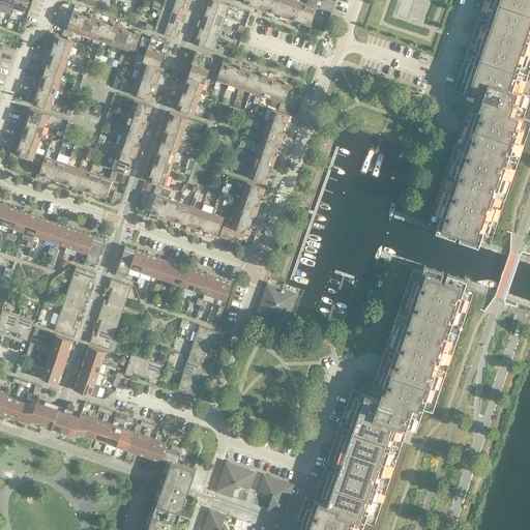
[(28,0),(15,0),(12,7),(25,11),(28,0)]
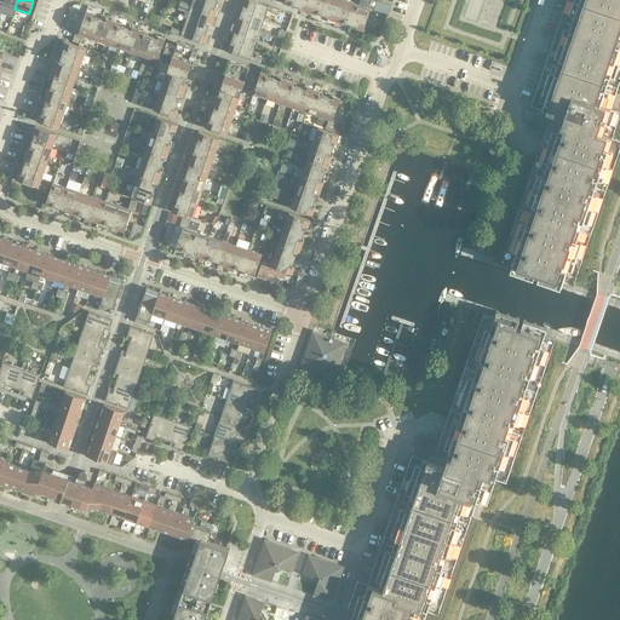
[(217,4),(206,0),(191,0),(190,7),(188,6),(187,4),(181,1),(179,5),(214,17),(217,9),(216,7),(217,4)]
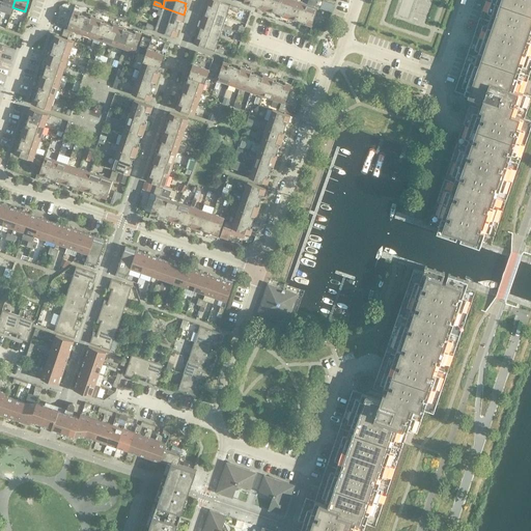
[(230,5),(215,0),(207,0),(206,6),(207,6),(206,10),(226,17),(229,7),(231,8),(232,10),(238,11),(239,7),(230,4),(230,5)]
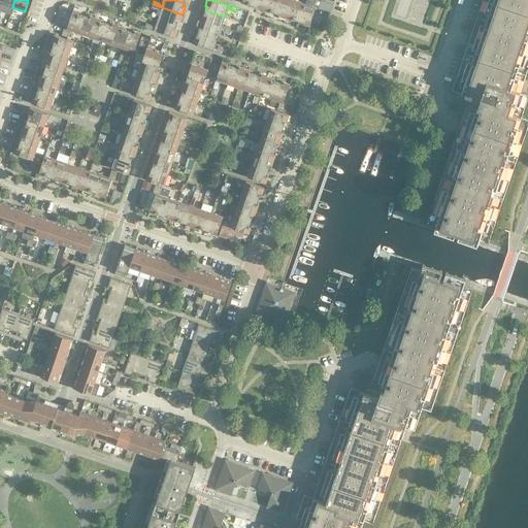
[(267,0),(255,0),(254,5),(257,6),(257,7),(264,10),(267,0)]
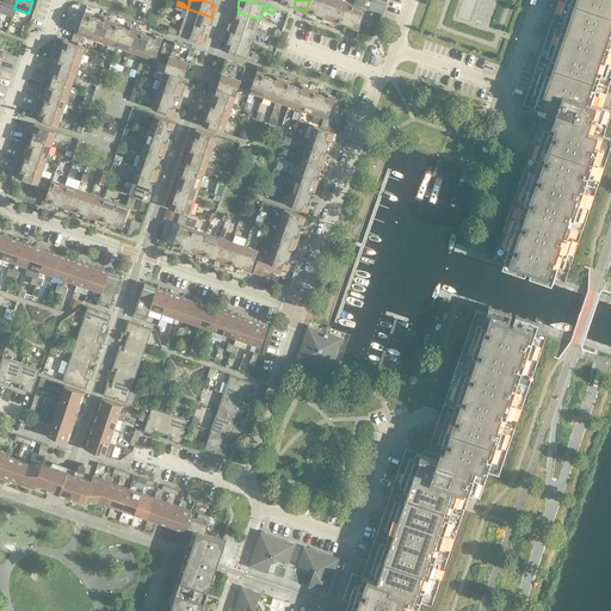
[(323,0),(309,0),(306,12),(315,14),(315,13),(319,14),(323,0)]
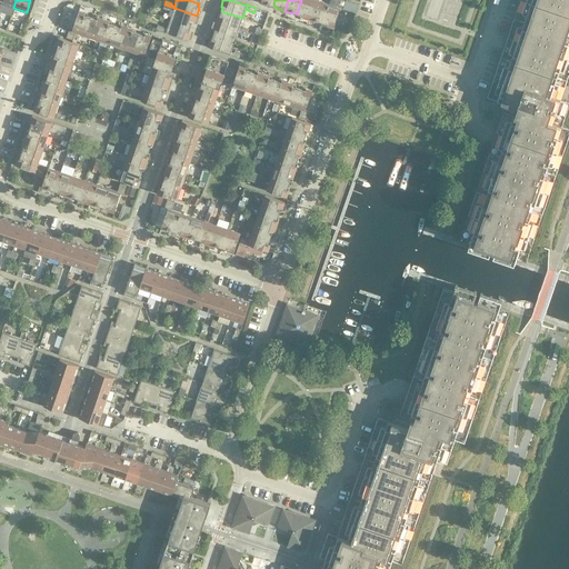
[(315,0),(301,0),(297,13),(300,15),(300,16),(309,19),(315,0)]
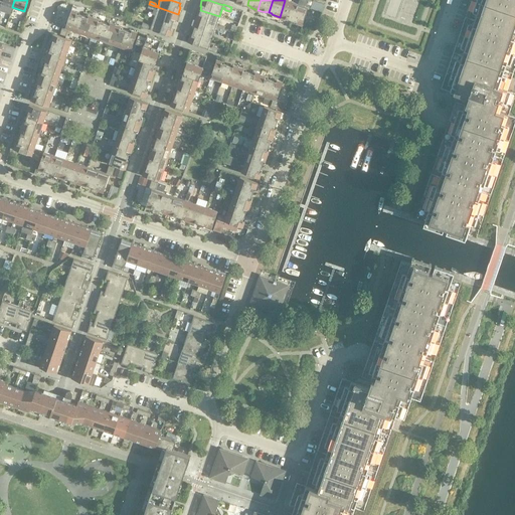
[(297,3),(287,0),(285,0),(280,17),(288,20),(288,18),(291,19),(297,3)]
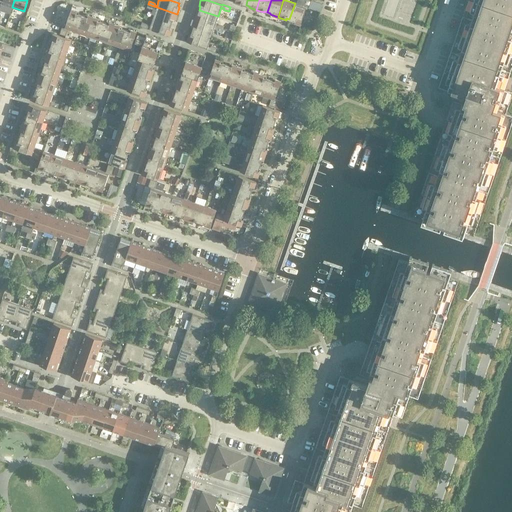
[(296,4),(295,3),(289,19),(292,20),(292,22),(300,25),(306,7),(309,8),(311,0),(310,0),(304,0),(303,6),(296,4)]
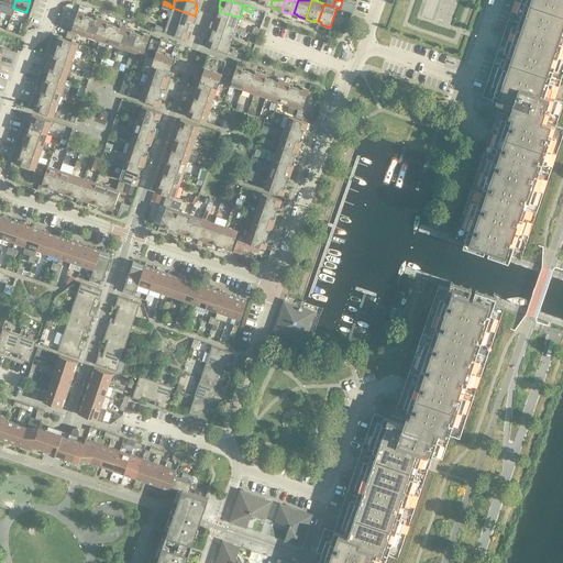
[(562,0),(514,0),(505,29),(501,39),(499,44),(498,50),(495,59),(484,89),(482,96),(500,102),(487,142),(454,236),(464,240),(463,243),(463,246),(484,253),(486,247),(489,249),(487,255),(509,262),(509,260),(510,255),(520,260),(522,255),(562,134),(562,127),(556,124),(562,103),(562,100),(554,98),(560,85),(562,73),(562,0)]
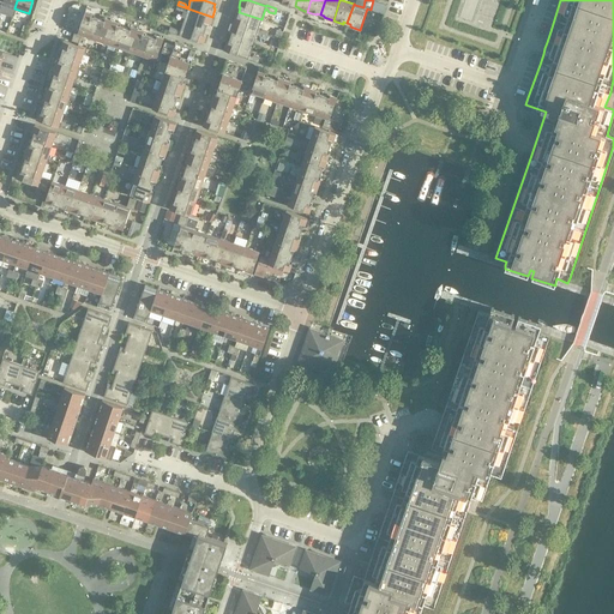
[(212,17),(178,5),(176,10),(182,11),(185,11),(187,11),(184,22),(205,29),(208,25),(209,25),(212,17)]
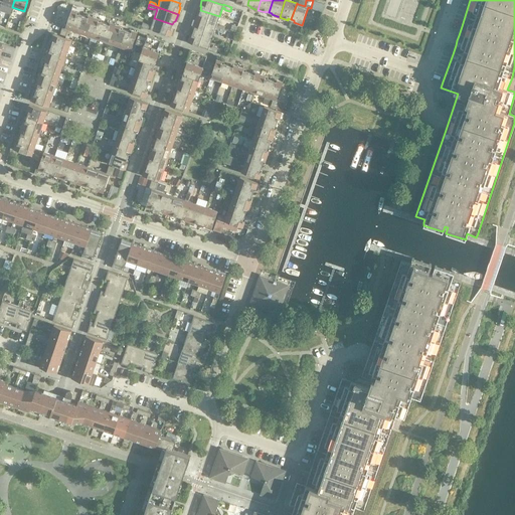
[(68,28),(76,31),(82,15),(79,14),(79,12),(71,10),(65,27),(62,26),(59,34),(65,36),(68,28)]
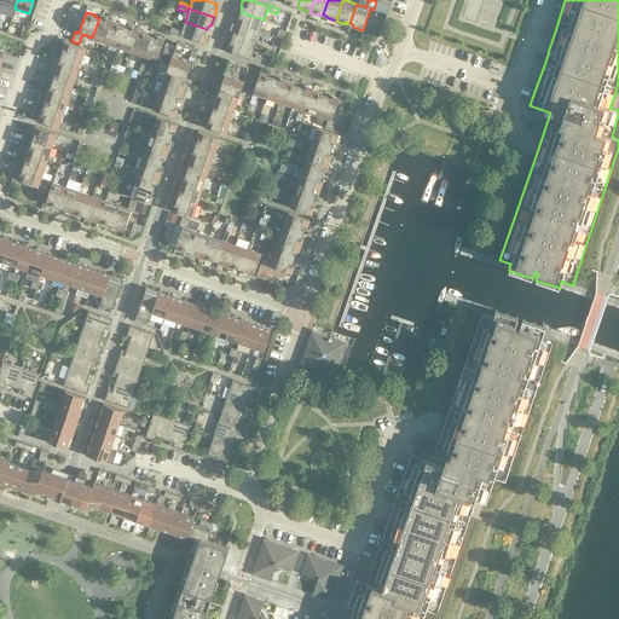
[(264,19),(241,12),(239,16),(237,15),(235,24),(270,36),(270,35),(271,32),(265,29),(262,30),(260,29),(264,19)]
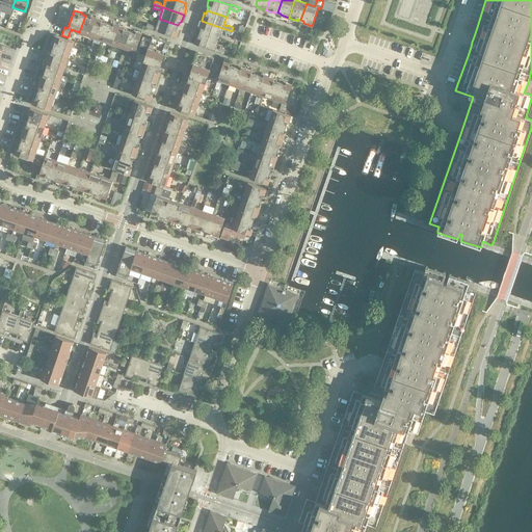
[(88,17),(85,16),(79,32),(86,34),(86,36),(89,38),(97,18),(88,15),(88,17)]
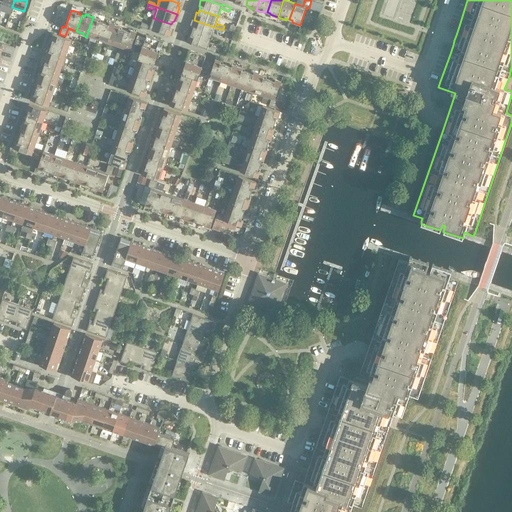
[(101,20),(93,17),(86,37),(90,38),(90,36),(98,38),(103,22),(100,21),(101,20)]
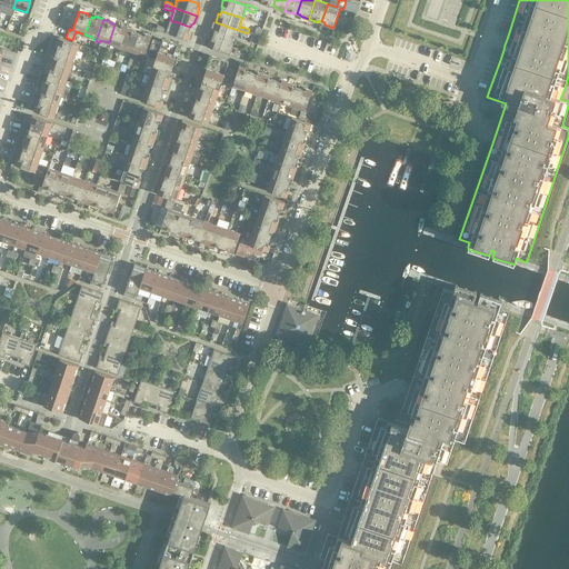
[(190,27),(170,20),(167,30),(165,29),(163,27),(158,25),(156,29),(166,32),(188,40),(191,31),(189,31),(190,27)]
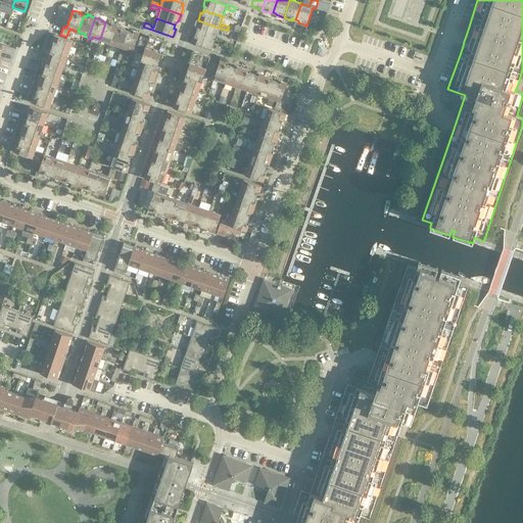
[(228,31),(198,20),(195,28),(197,29),(196,32),(216,39),(219,30),(220,30),(221,32),(227,34),(228,31)]
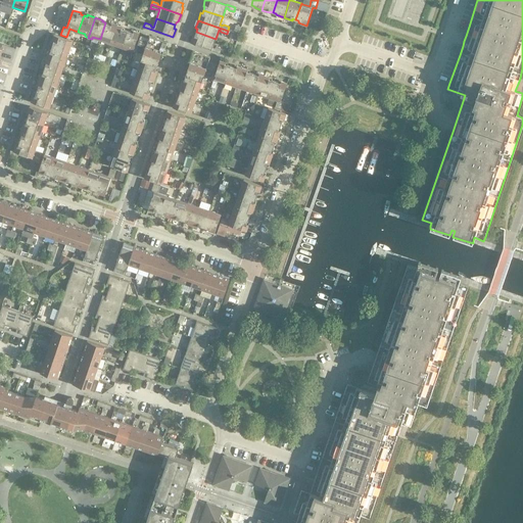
[(108,24),(105,22),(100,39),(107,42),(106,44),(110,45),(116,25),(109,22),(108,24)]
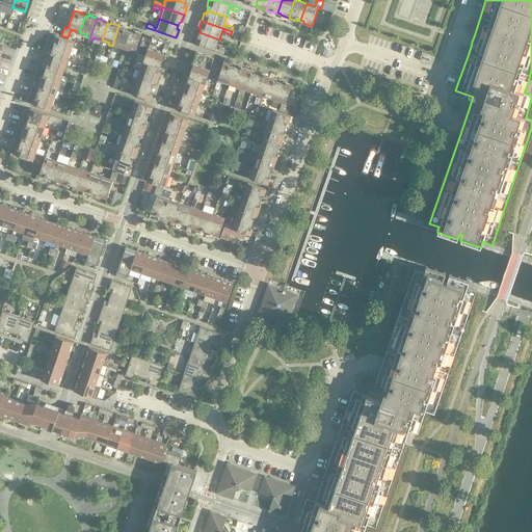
[(127,28),(118,25),(112,46),(115,47),(116,45),(124,48),(130,31),(127,29),(127,28)]
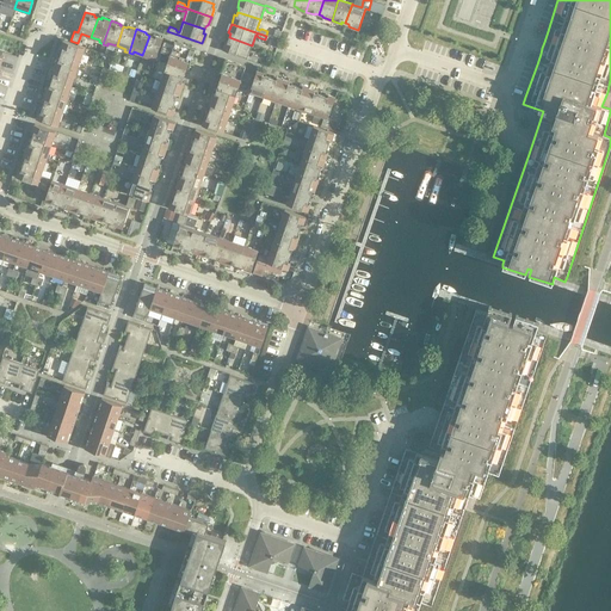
[(153,37),(149,36),(142,55),(152,57),(150,60),(155,61),(162,38),(153,35),(153,37)]
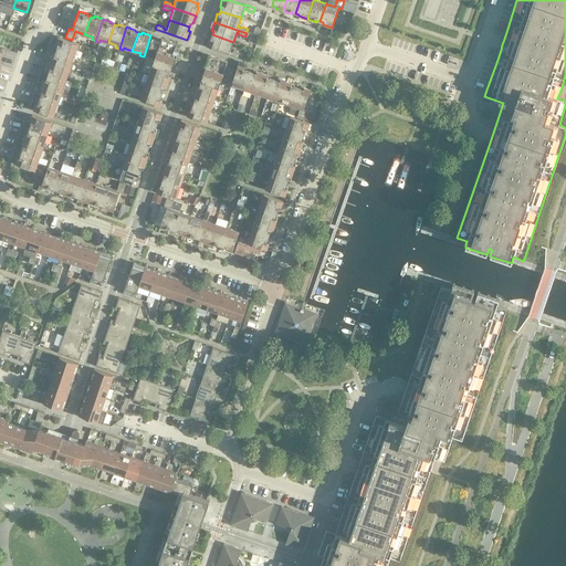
[(233,42),(212,34),(211,39),(209,38),(206,46),(229,54),(238,58),(240,53),(233,51),(231,52),(230,51),(233,42)]
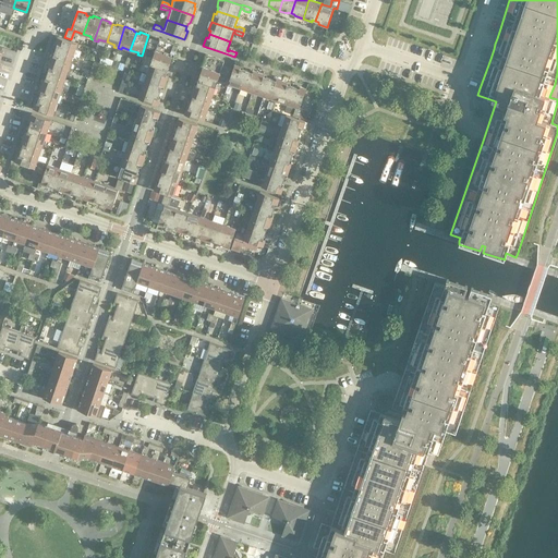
[(246,34),(244,40),(252,44),(254,36),(246,34)]
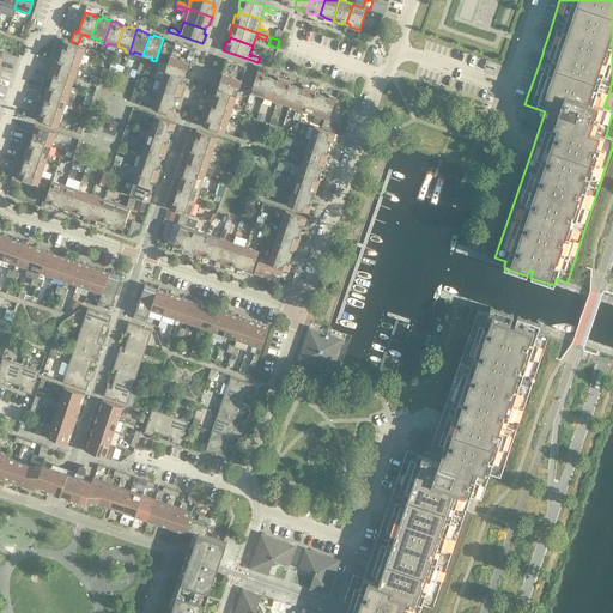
[(62,50),(61,54),(80,61),(83,53),(85,53),(86,48),(64,41),(60,50),(62,50)]
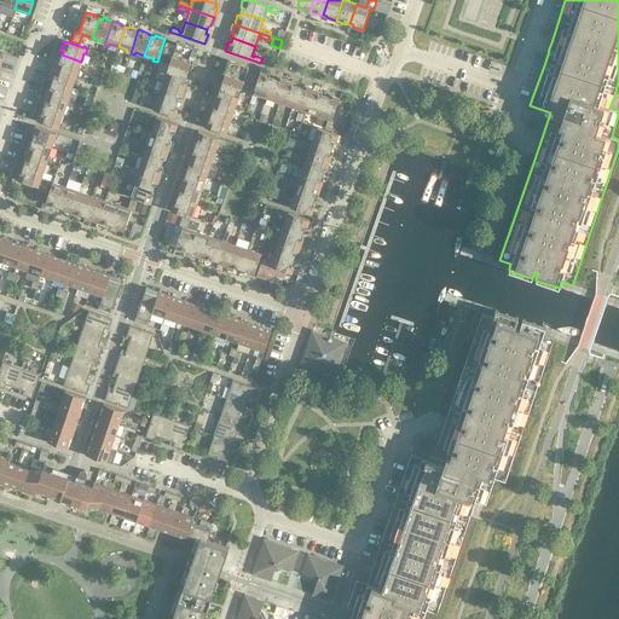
[(174,48),(166,46),(162,53),(172,57),(167,69),(186,75),(189,71),(190,71),(197,50),(177,42),(174,48)]
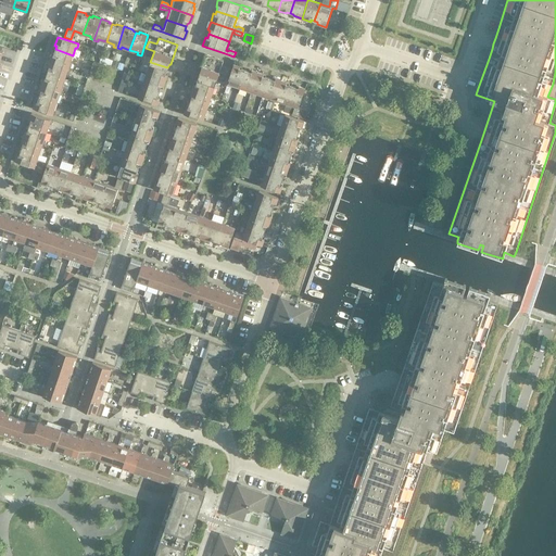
[(73,55),(55,49),(54,53),(52,52),(49,61),(71,67),(72,64),(70,63),(73,55)]
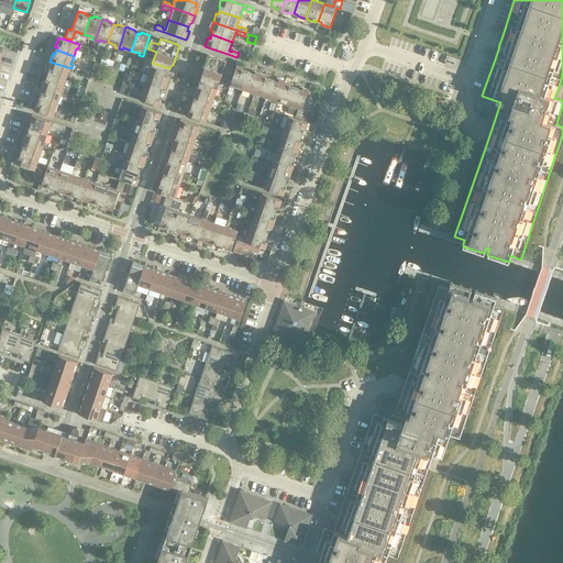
[(146,56),(153,58),(155,52),(148,50),(146,56)]
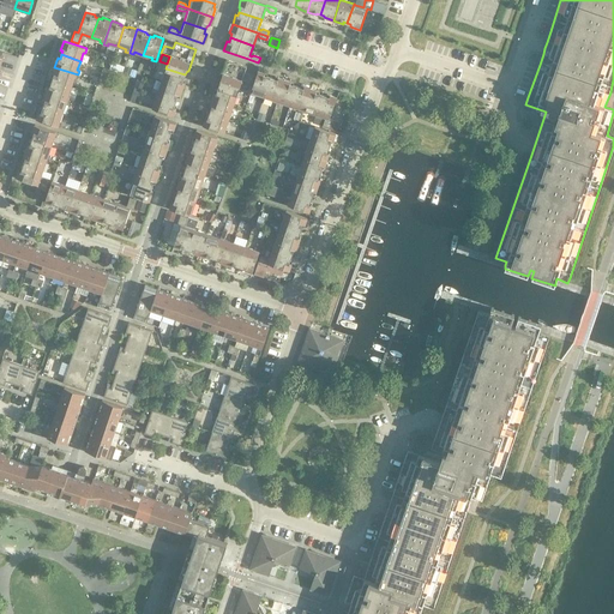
[(247,66),(226,59),(218,82),(220,82),(218,86),(238,92),(242,80),(251,83),(254,76),(245,73),(247,66)]
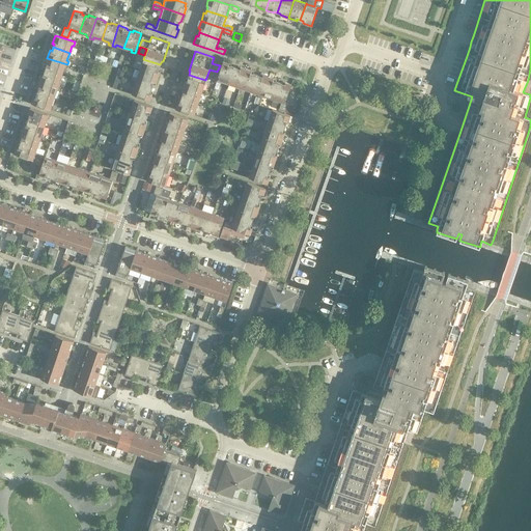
[(106,63),(108,57),(96,53),(94,59),(106,63)]
